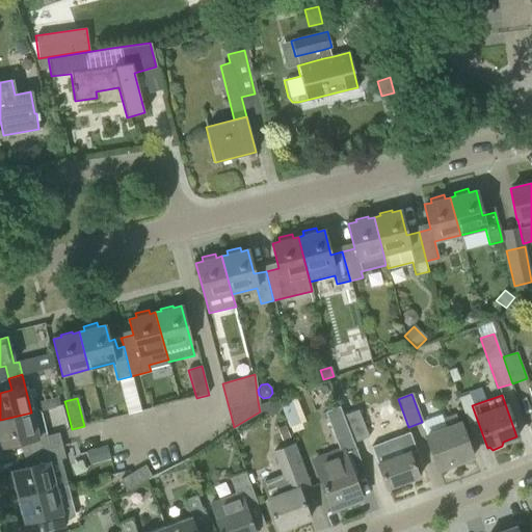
[(291,400),(281,404),(289,427),(299,423),(291,400)]
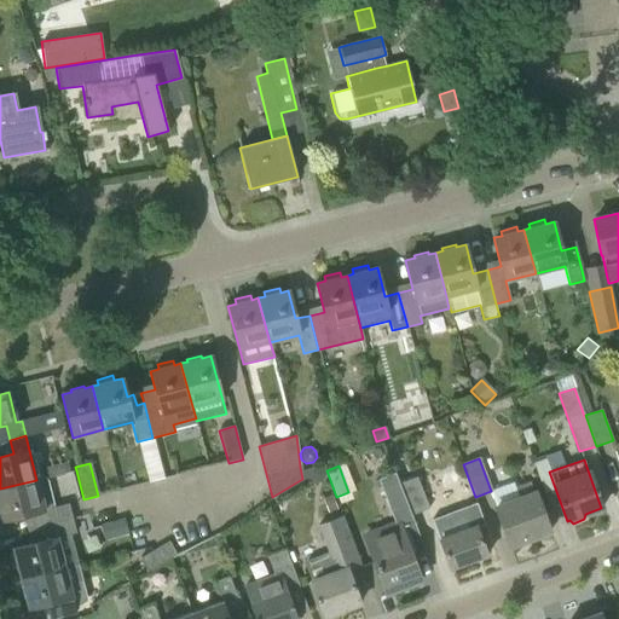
[(55,508),(47,478),(36,480),(0,489),(0,520),(0,521),(34,513),(38,527),(71,518),(68,504),(55,508)]
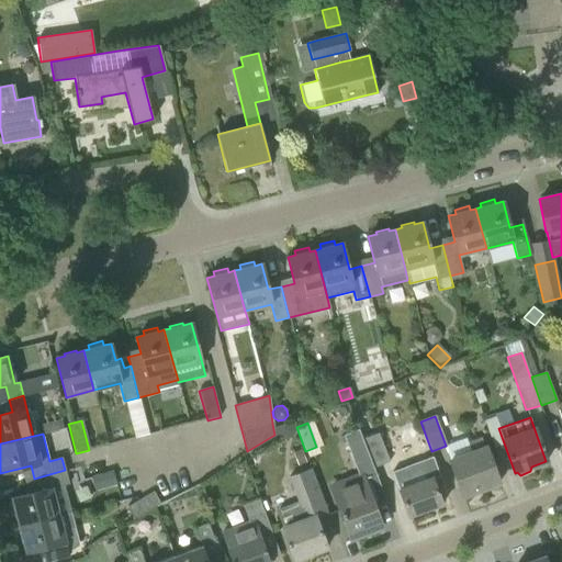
[(378,434),(362,439),(373,467),(373,468),(389,462),(378,434)]
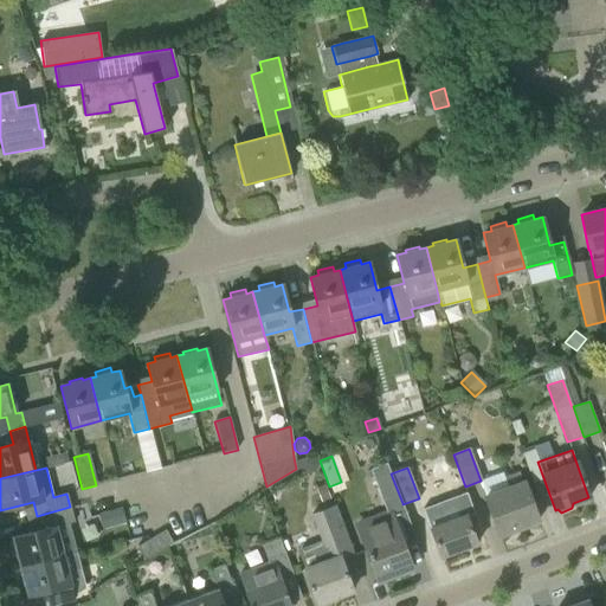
[(403,503),(391,474),(389,470),(374,477),(387,509),(403,503)]
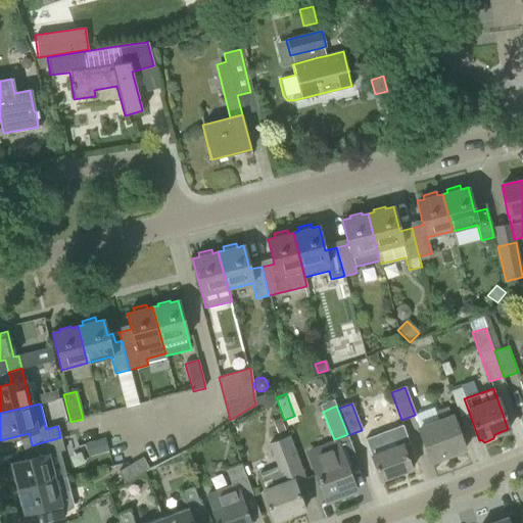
[(419,430),(423,442),(430,462),(464,449),(452,417),(450,418),(446,408),(435,412),(434,409),(415,416),(420,429),(419,430)]
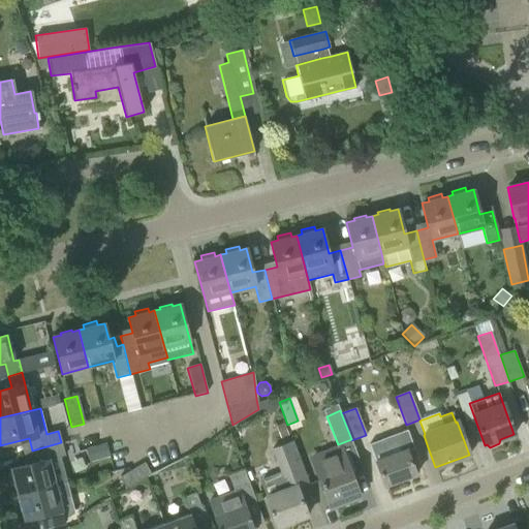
[(381,428),(385,440),(370,445),(375,462),(377,467),(384,486),(415,474),(409,455),(401,435),(407,432),(403,419),(381,428)]
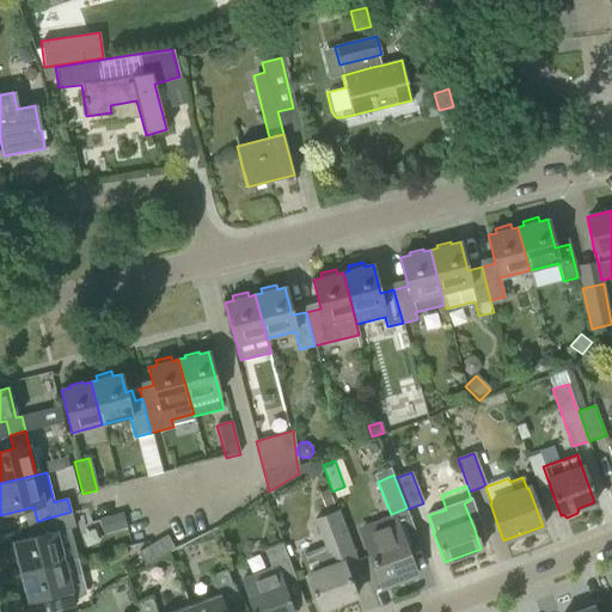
[(328,490),(319,493),(324,507),(332,503),(328,490)]
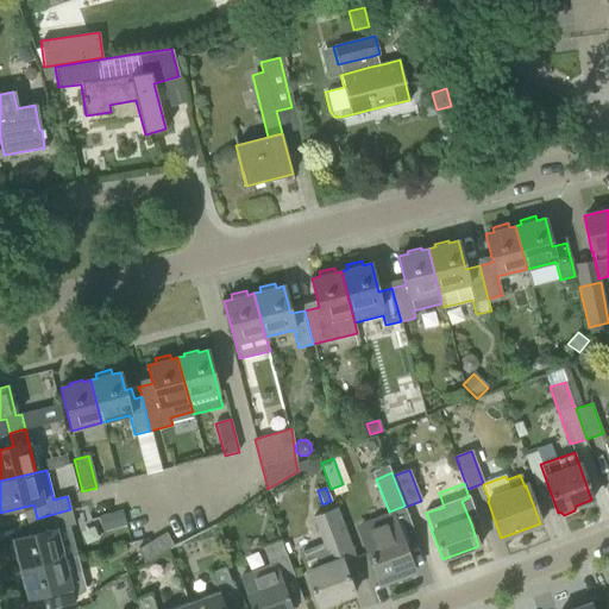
[(313,516),(319,533),(322,544),(299,552),(307,573),(306,573),(318,607),(353,592),(341,560),(355,556),(343,523),(337,507),(313,516)]
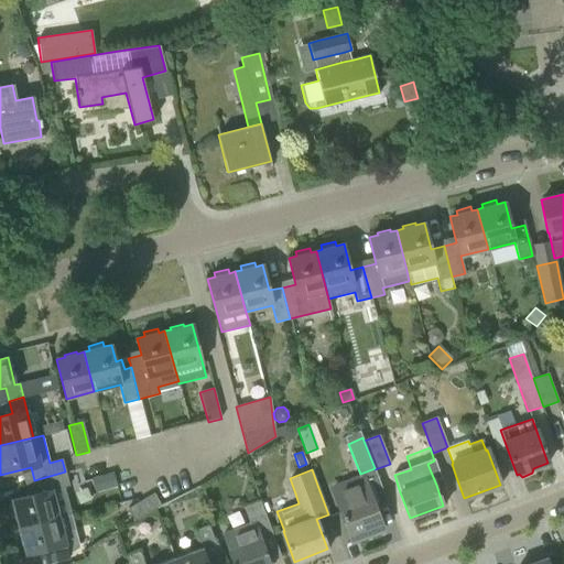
[(72,514),(64,487),(68,486),(65,472),(34,480),(24,483),(28,496),(11,499),(13,508),(12,509),(15,521),(17,520),(19,527),(58,517),(72,514)]
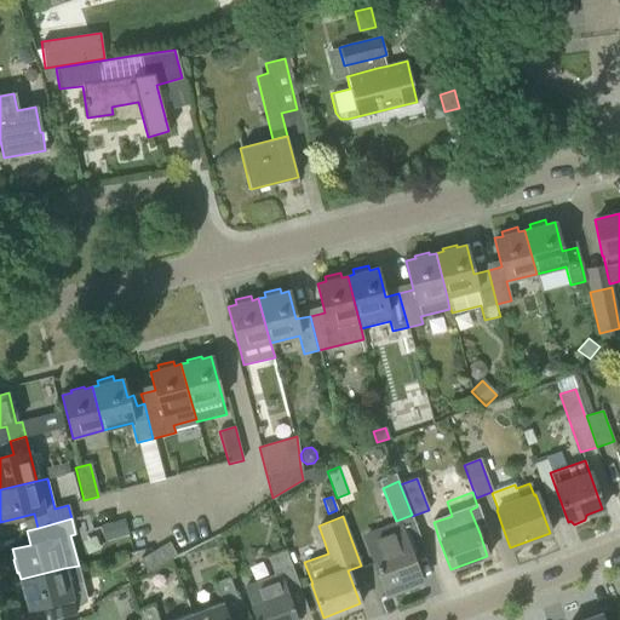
[(101,526),(104,540),(127,535),(124,520),(101,526)]
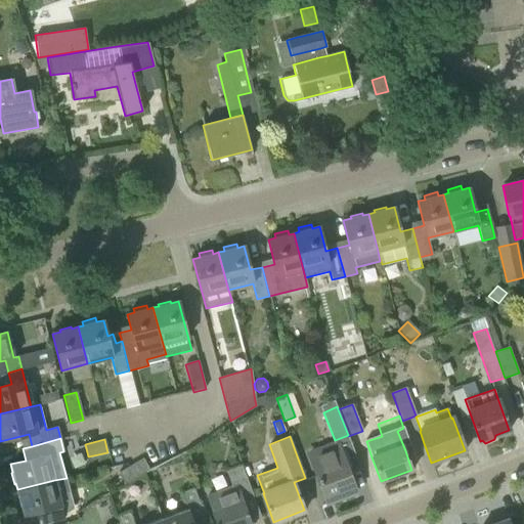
[(308,453),(319,481),(328,503),(355,491),(336,443),(308,453)]
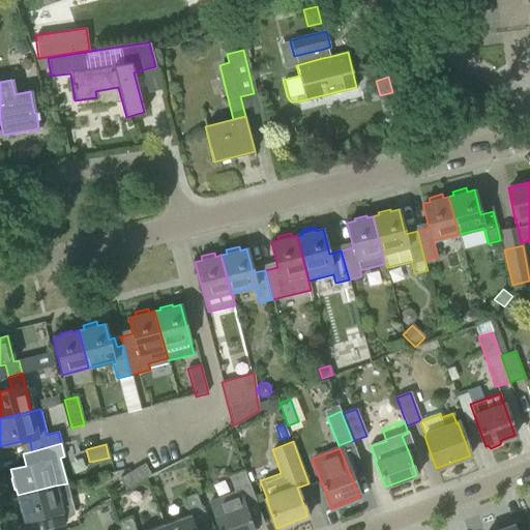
[(119,478),(125,490),(151,474),(145,463),(119,478)]
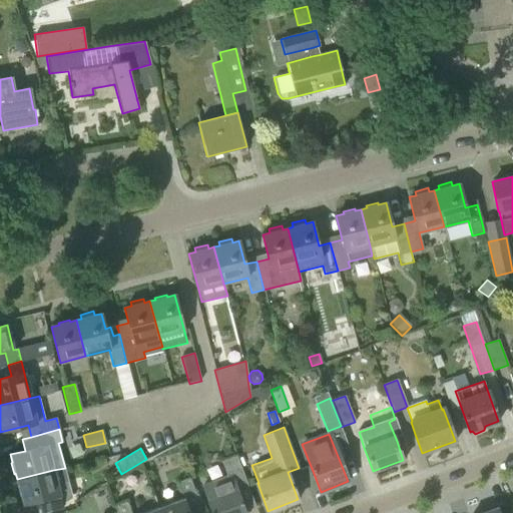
[(244,512),(236,491),(247,487),(240,468),(239,465),(235,456),(220,462),(223,471),(225,476),(201,485),(207,499),(210,507),(212,512),(244,512)]
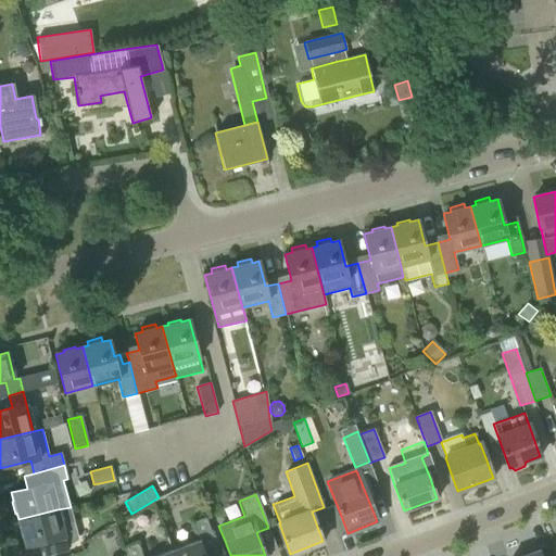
[(67,550),(61,525),(74,521),(71,507),(58,509),(19,519),(21,526),(19,527),(22,539),(23,539),(25,546),(40,543),(43,555),(67,550)]
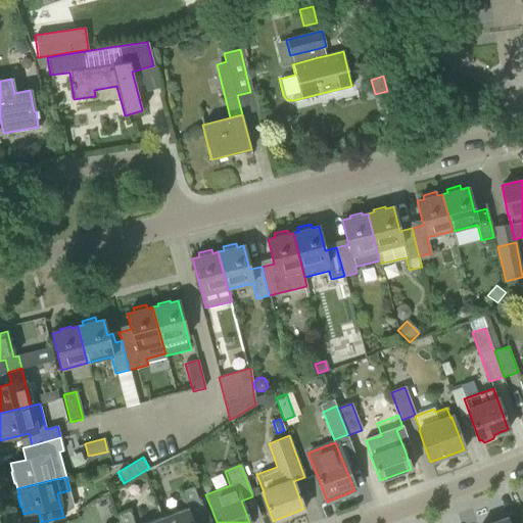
[(187,508),(161,518),(162,522),(205,522),(193,487),(181,491),(187,508)]
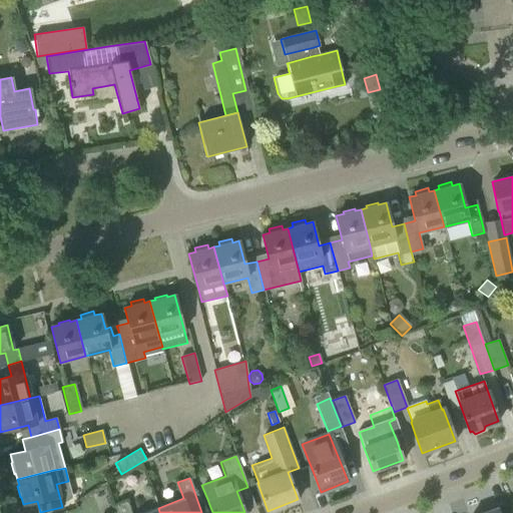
[(115,505),(117,511),(117,512),(159,512),(158,508),(142,512),(131,512),(127,501),(115,505)]
